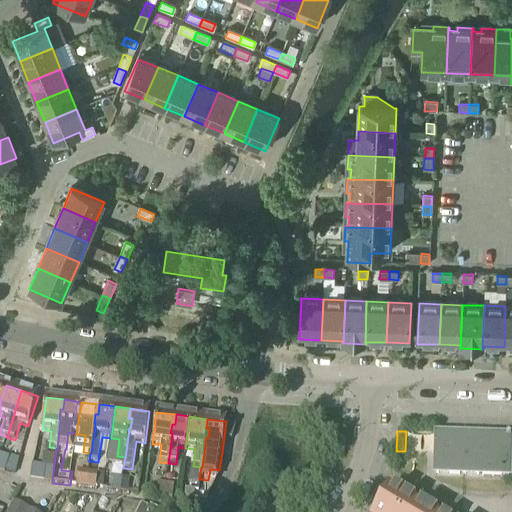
[(507,477),(510,477),(511,436),(507,436),(507,439),(437,437),(436,476),(496,477),(507,477)]
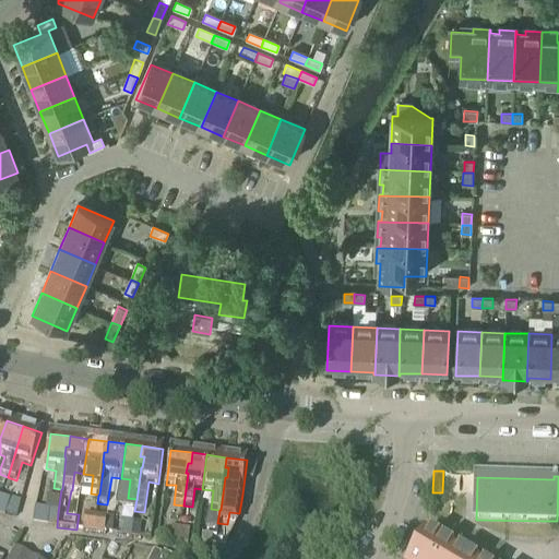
[(1,498),(0,499),(0,514),(4,516),(6,514),(16,518),(21,504),(1,498)]
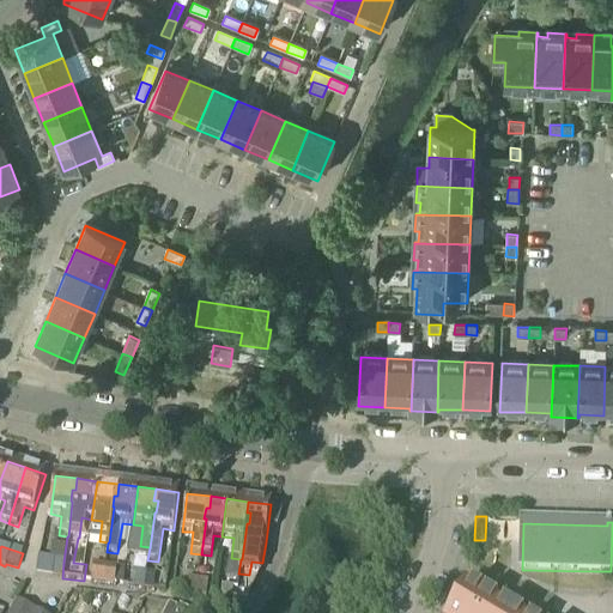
[(62,578),(64,562),(54,560),(40,557),(36,572),(53,576),(52,576),(62,578)]
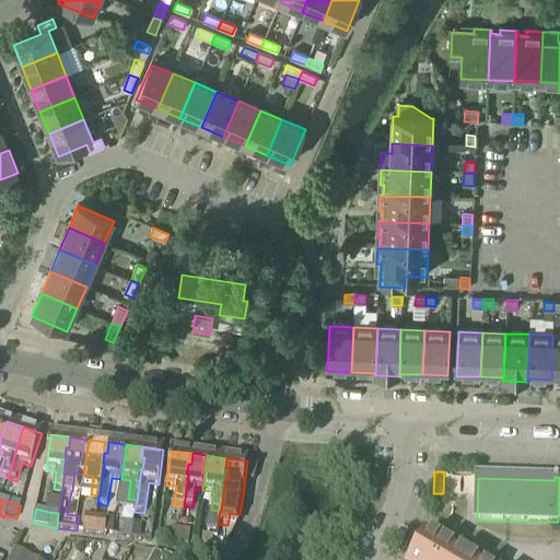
[(211,510),(209,510),(207,529),(217,531),(218,524),(220,511),(211,510)]
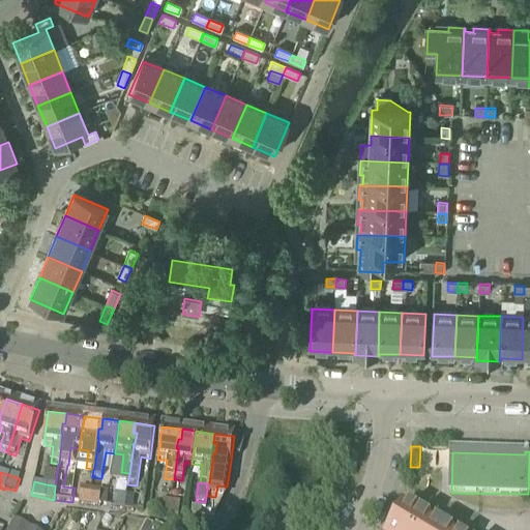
[(75,488),(72,502),(89,505),(92,489),(80,487),(80,489),(75,488)]
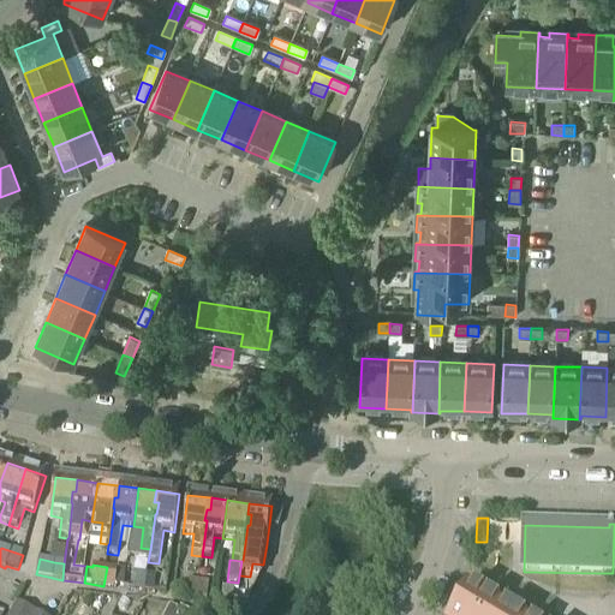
[(107,567),(103,586),(114,587),(117,568),(107,567)]
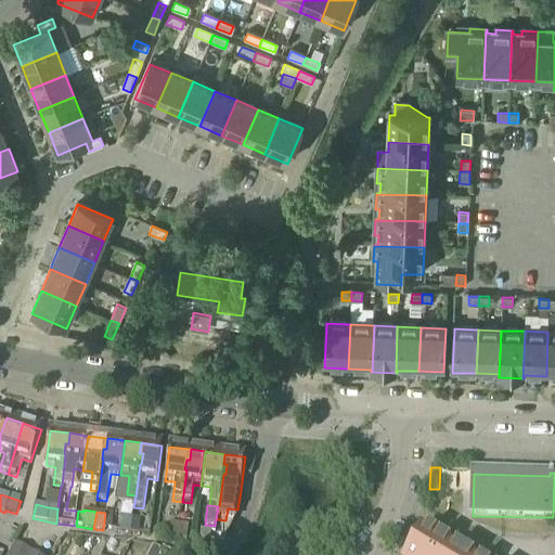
[(131,533),(133,518),(123,517),(121,532),(131,533)]
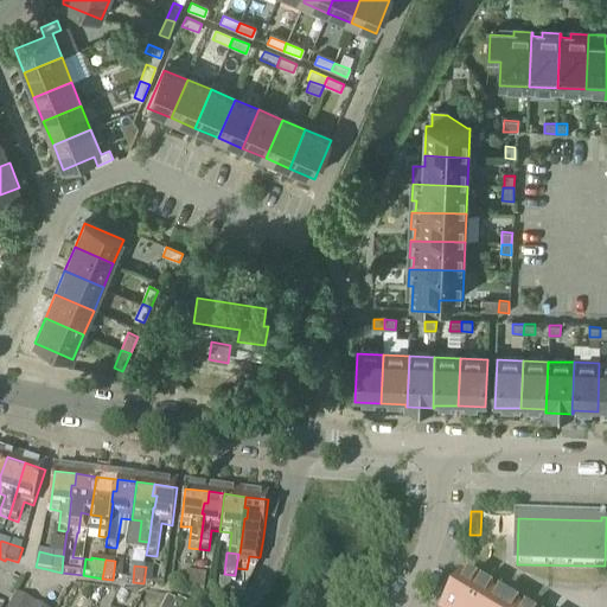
[(146,567),(144,583),(152,585),(154,568),(146,567)]
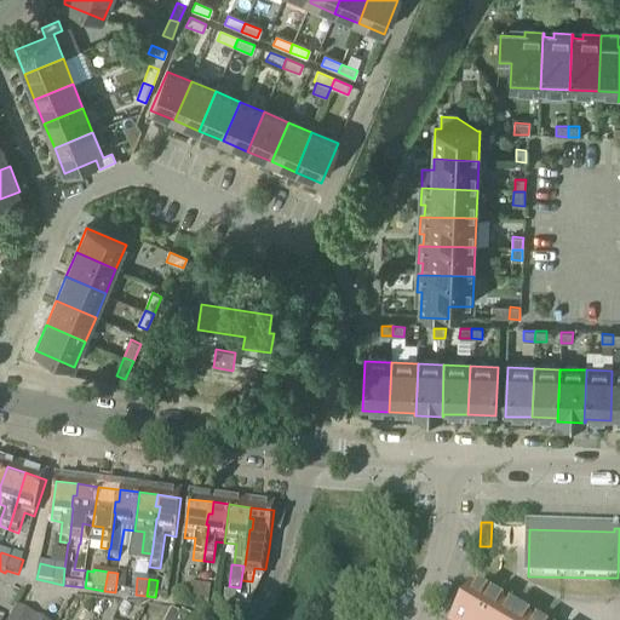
[(197,603),(200,586),(189,585),(187,602),(197,603)]
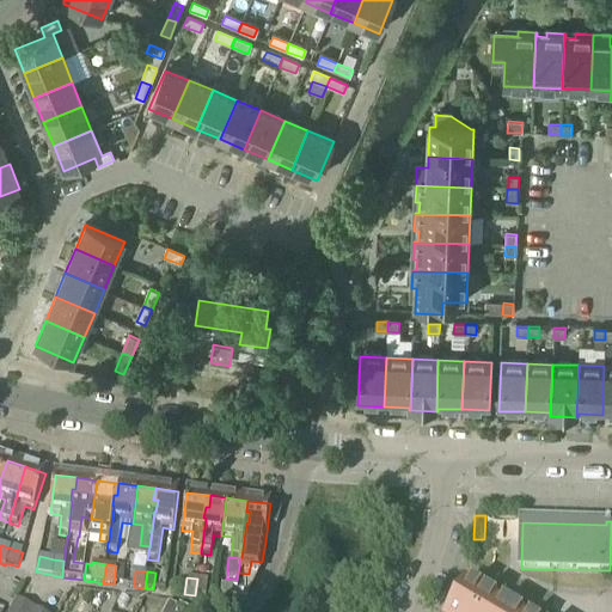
[(197,579),(195,595),(206,597),(208,580),(197,579)]
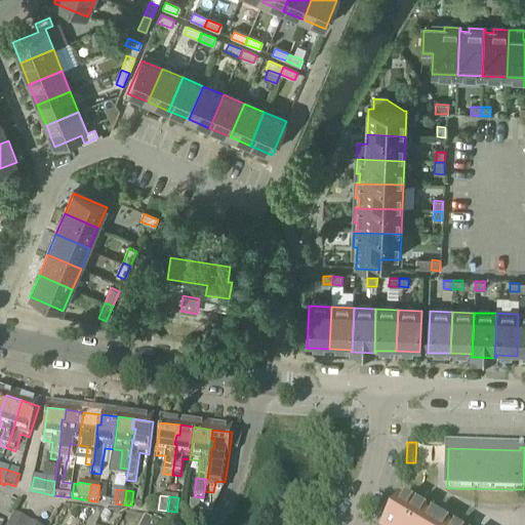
[(386,524),(410,524),(418,512),(400,500),(386,524)]
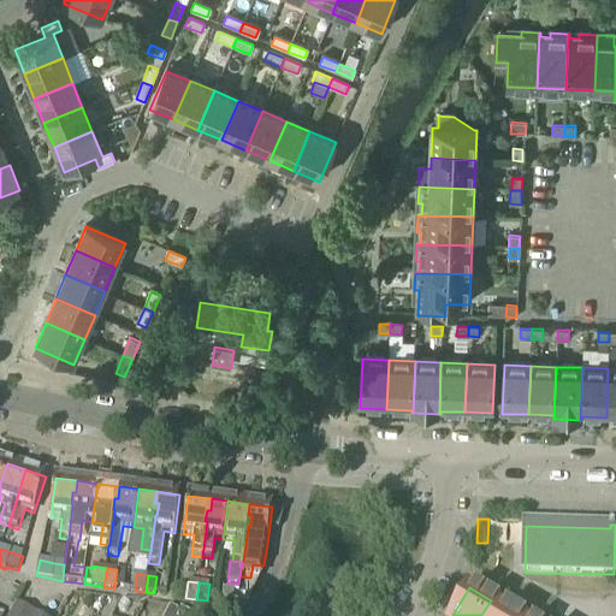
[(223,590),(221,602),(232,603),(235,591),(223,590)]
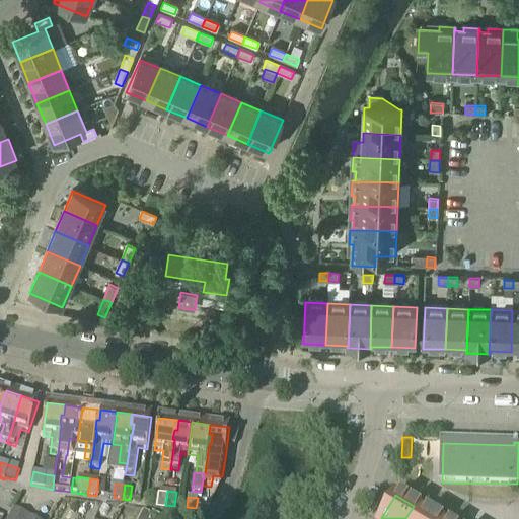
[(430,518),(432,516),(414,506),(405,518),(430,518)]
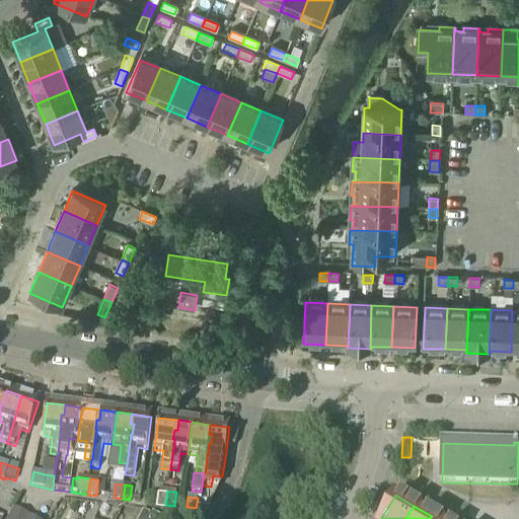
[(29,518),(30,518),(13,509),(8,518),(29,518)]
